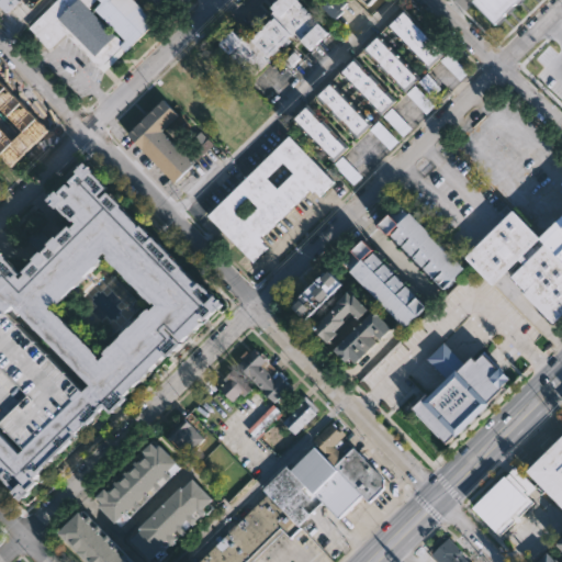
[(0,0),(19,0),(20,1),(8,13),(0,4),(0,0)]
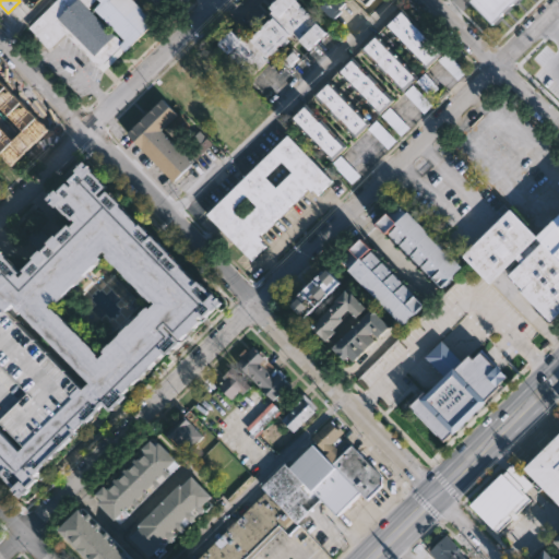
[(56,0),(133,0),(155,22),(125,51),(120,47),(102,64),(69,31),(49,50),(35,35),(36,34),(28,27),(56,0)]
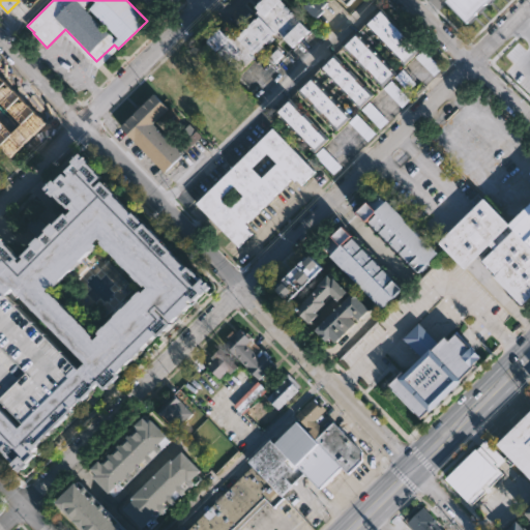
[(284,0),(302,18),(284,36),(277,31),(265,43),(271,50),(266,55),(261,50),(257,55),(259,56),(241,74),(209,41),(210,40),(209,39),(212,35),(213,37),(215,34),(214,33),(218,30),(219,31),(222,29),(230,37),(235,32),(240,36),(242,34),(241,33),(260,15),(259,13),(261,10),(257,6),(263,0),(284,0)]
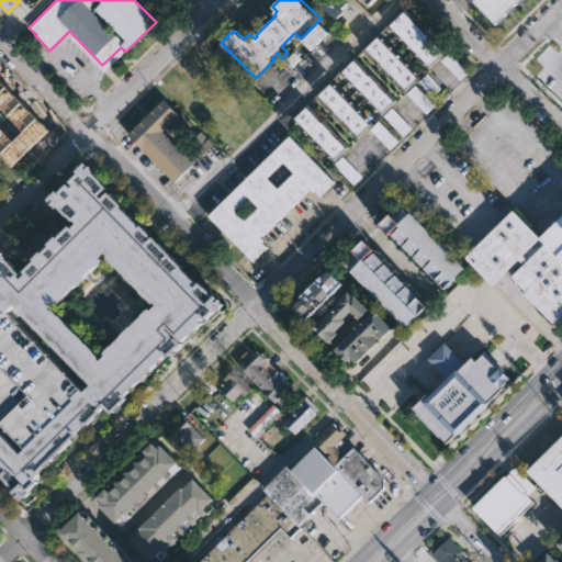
[(346,0),(350,3),(345,9),(347,11),(338,21),(316,0),(346,0)]
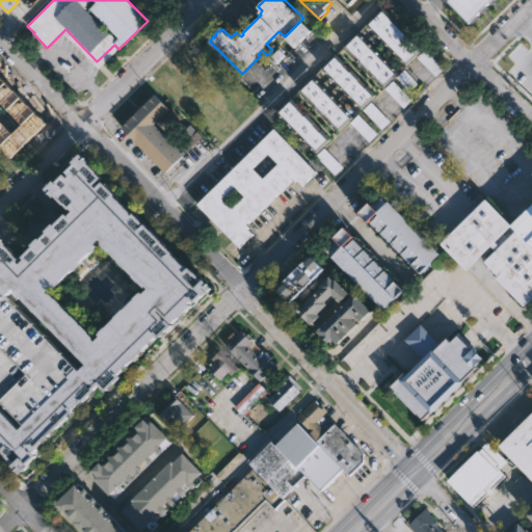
[(449,2),(451,0),(466,0),(482,16),(472,25),(449,2)]
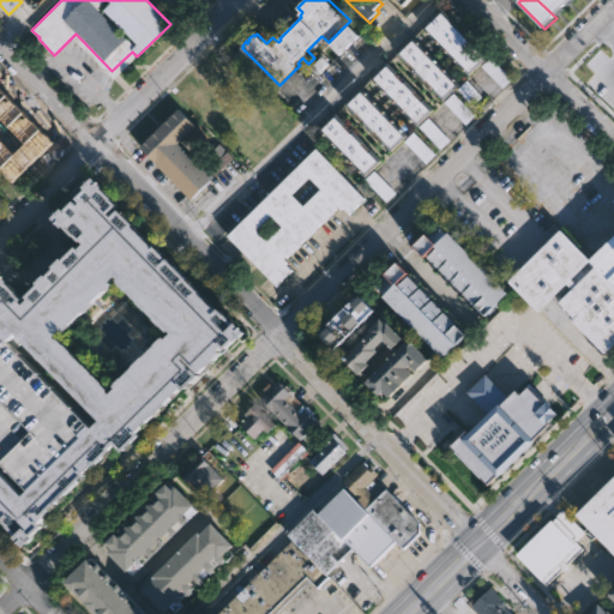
[(537,0),(560,0),(567,7),(557,18),(537,0)]
